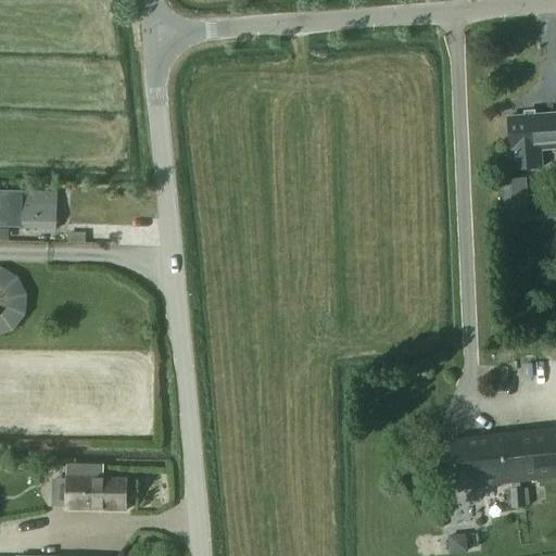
[(555,114),(507,118),(512,171),(542,168),(541,151),(555,149),(555,114)]
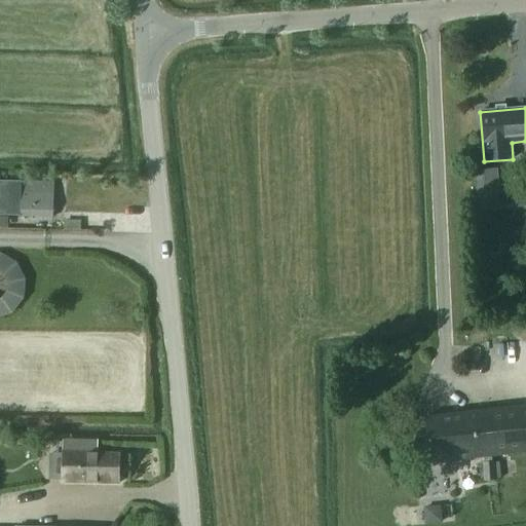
[(0,180),(0,214),(53,215),(53,182),(21,181),(0,180)]
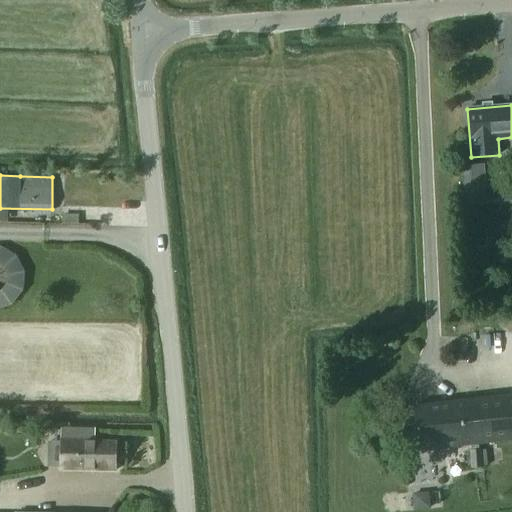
[(0,249),(0,306),(16,307),(19,251),(0,249)]
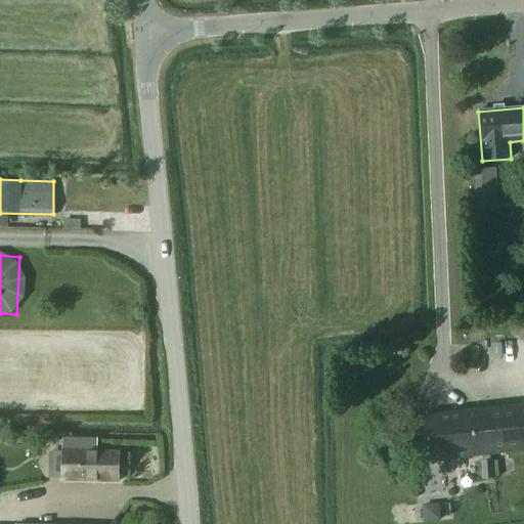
[(523,450),(523,404),(424,417),(429,462),(523,450)]
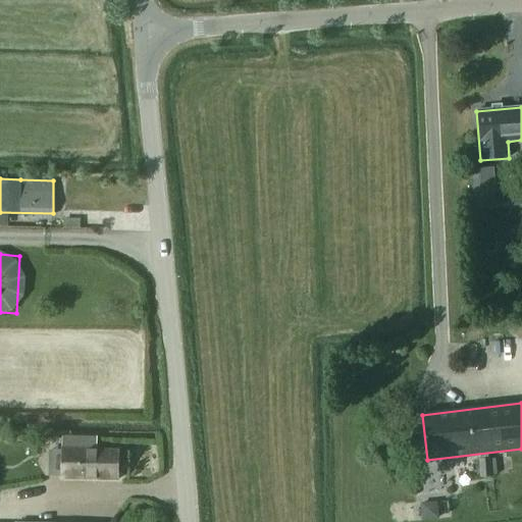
[(73,437),(72,449),(61,449),(60,478),(119,480),(120,450),(97,450),(97,437),(73,437)]
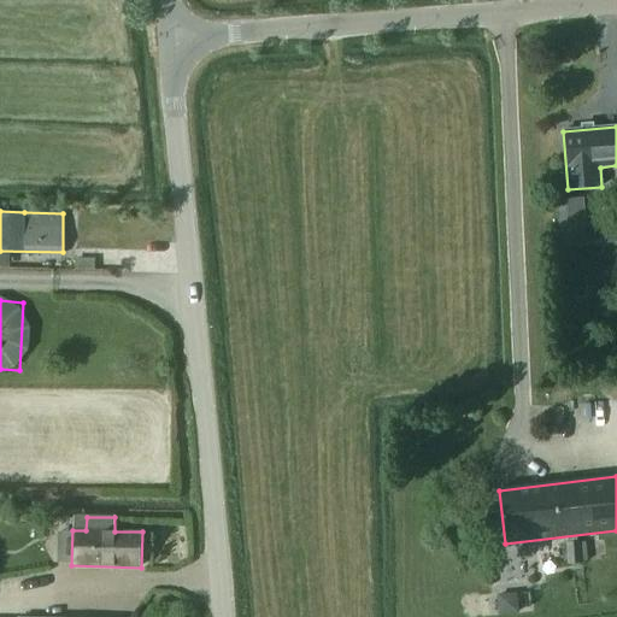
[(581,544),(568,545),(569,564),(583,563),(581,544)]
